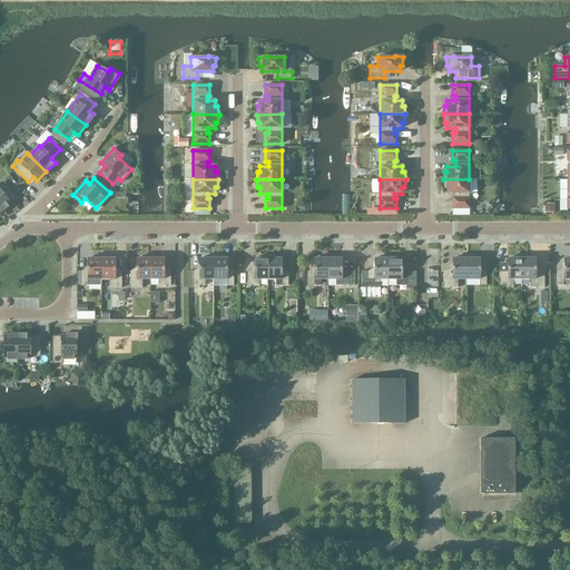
[(452,208),(469,208),(469,179),(443,179),(444,187),(446,187),(446,193),(455,193),(455,198),(452,198),(452,208)]
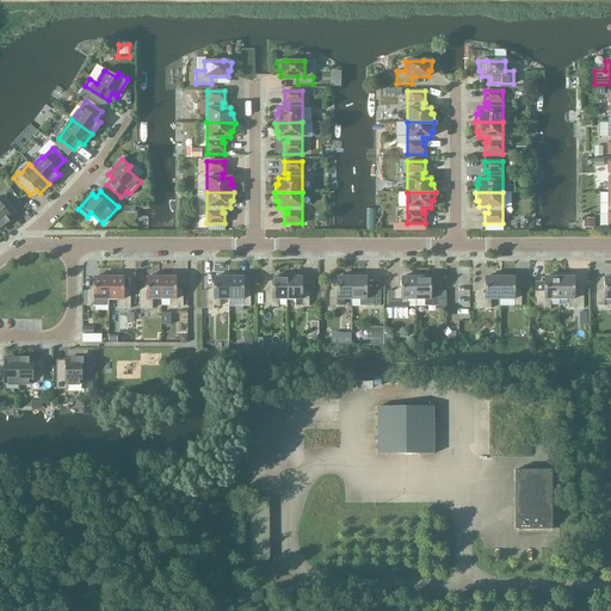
[(608,192),(599,192),(599,215),(608,215),(608,223),(610,223),(610,192),(608,192)]
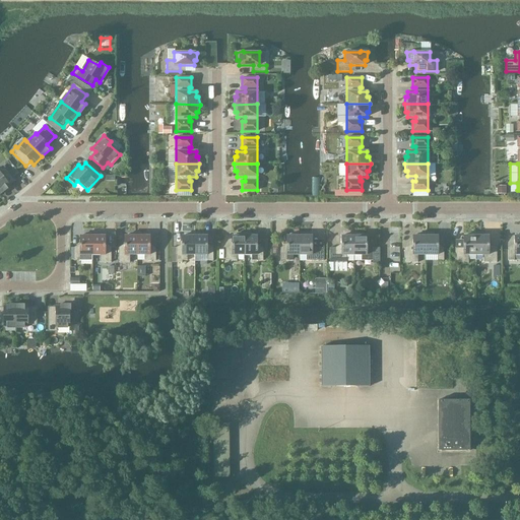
[(0,192),(9,186),(6,182),(11,178),(3,167),(0,169),(0,192)]
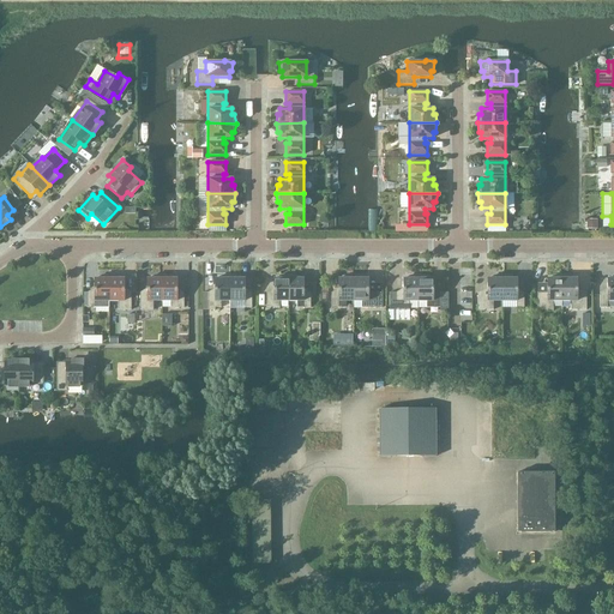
[(108,301),(108,275),(98,277),(98,278),(94,278),(94,293),(86,293),(86,307),(108,307),(108,301)]
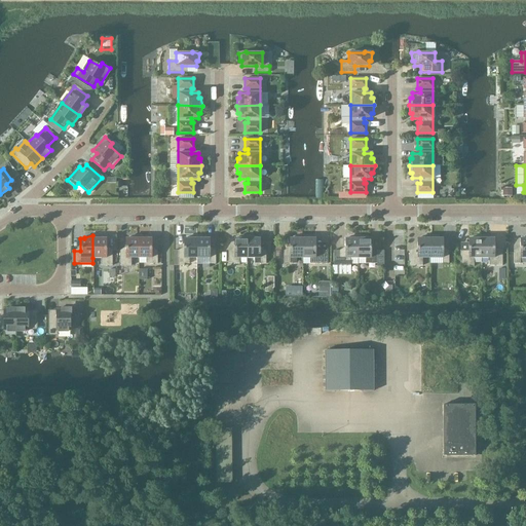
[(102,238),(102,237),(92,235),(92,258),(101,258),(101,265),(112,265),(112,251),(106,251),(106,238),(102,238)]
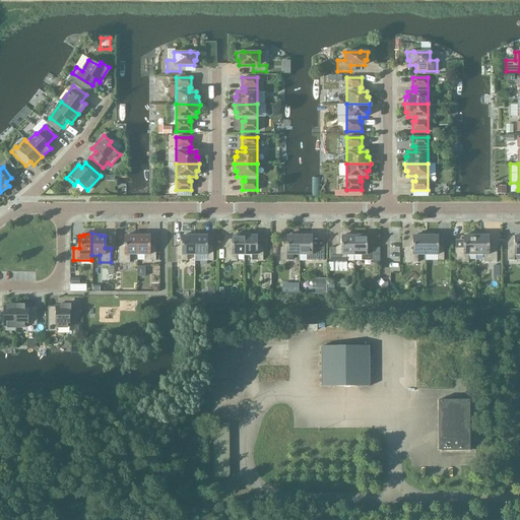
[(129,255),(136,255),(137,233),(128,235),(128,236),(124,236),(124,248),(118,248),(118,262),(129,262),(129,255)]
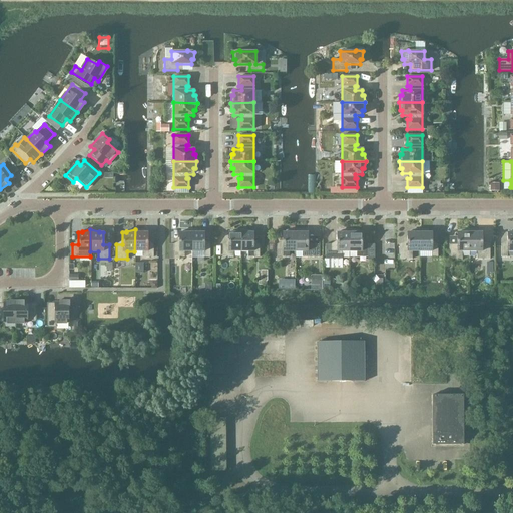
[(135,229),(134,251),(142,251),(142,258),(153,258),(153,244),(147,244),(147,232),(143,232),(143,231),(135,229)]
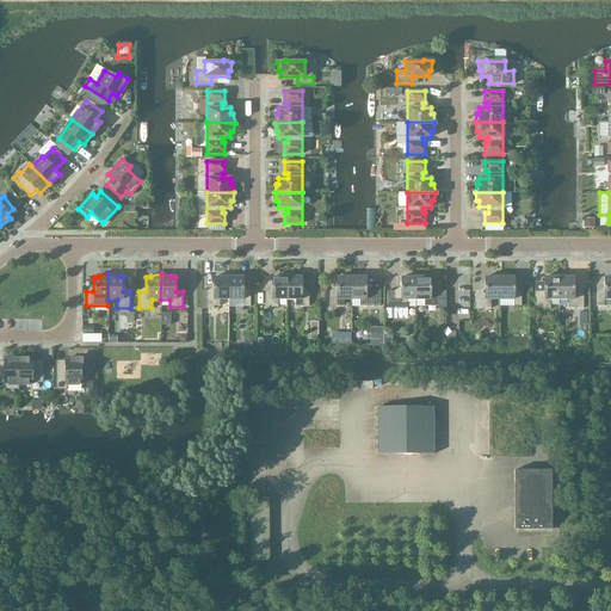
[(220,300),(228,300),(228,273),(217,275),(217,277),(214,277),(214,291),(207,291),(207,308),(214,308),(214,306),(220,306),(220,300)]
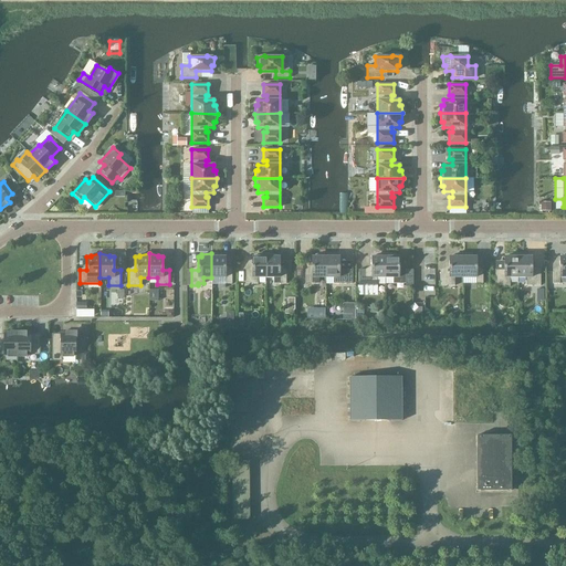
[(211,253),(211,278),(224,278),(224,283),(231,283),(231,270),(224,270),(224,257),(221,257),(221,255),(211,253)]
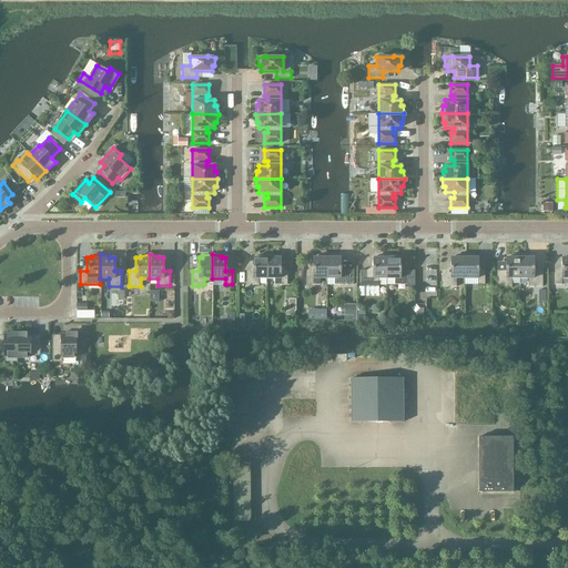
[(259,279),(266,279),(266,254),(256,256),(256,257),(253,257),(253,271),(246,271),(246,284),(259,284),(259,279)]
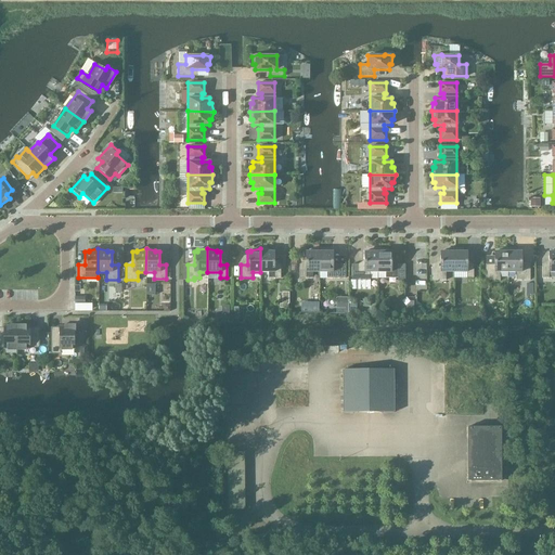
[(268,278),(280,278),(280,265),(273,265),(273,252),(270,252),(270,250),(260,248),(260,272),(268,272),(268,278)]
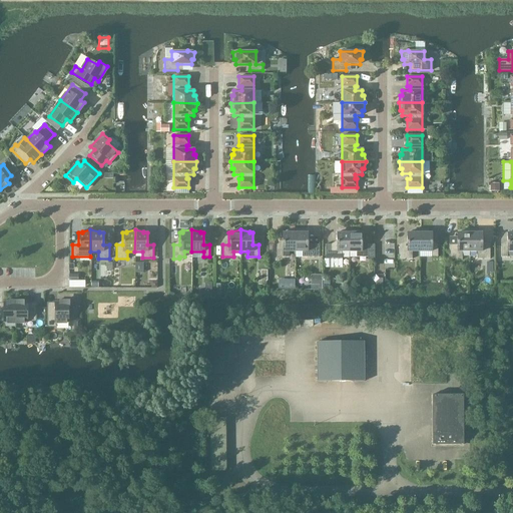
[(277,244),(277,257),(283,257),(289,257),(289,251),(295,251),(295,229),(286,231),(286,232),(283,232),(283,244),(277,244)]
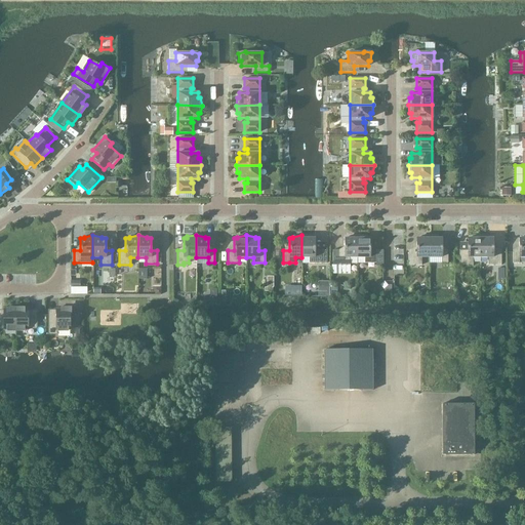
[(326,250),(320,250),(314,250),(314,238),(311,238),(311,237),(301,235),(301,257),(309,257),(309,263),(326,263),(326,250)]
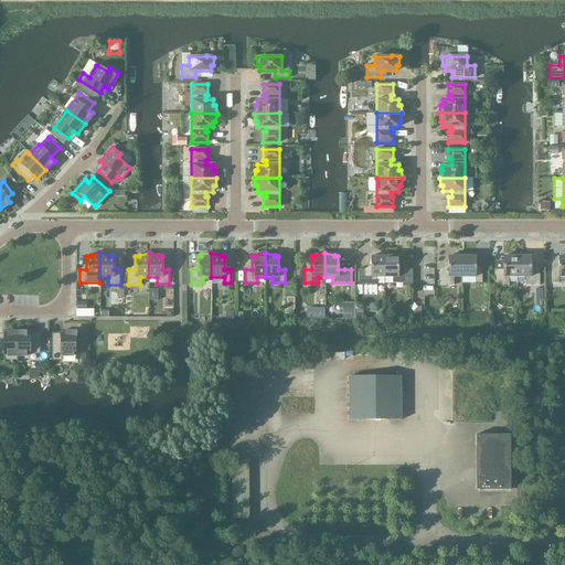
[(376,277),(384,277),(384,253),(374,254),(374,256),(371,256),(371,269),(358,269),(358,285),(376,285),(376,277)]
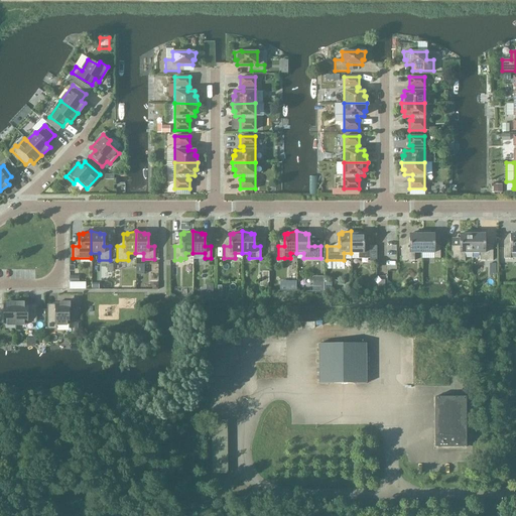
[(358,258),(369,258),(369,246),(363,246),(363,234),(360,234),(360,233),(351,231),(351,253),(358,253),(358,258)]
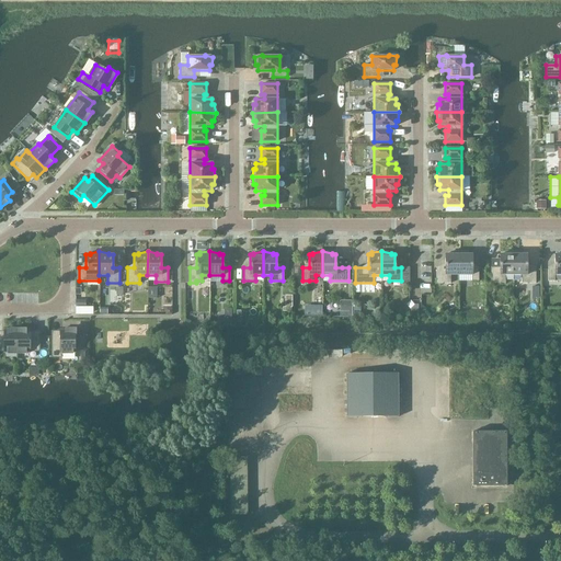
[(450,275),(458,275),(458,251),(448,253),(448,254),(445,254),(445,267),(436,267),(436,283),(450,283),(450,275)]
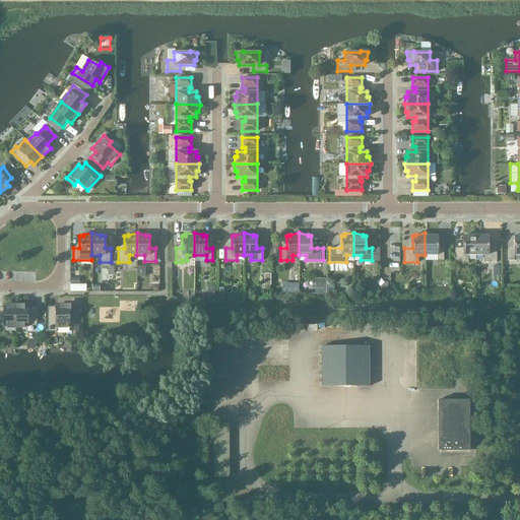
[(425,233),(425,255),(437,255),(437,260),(443,260),(443,248),(437,248),(437,236),(434,236),(434,235),(425,233)]
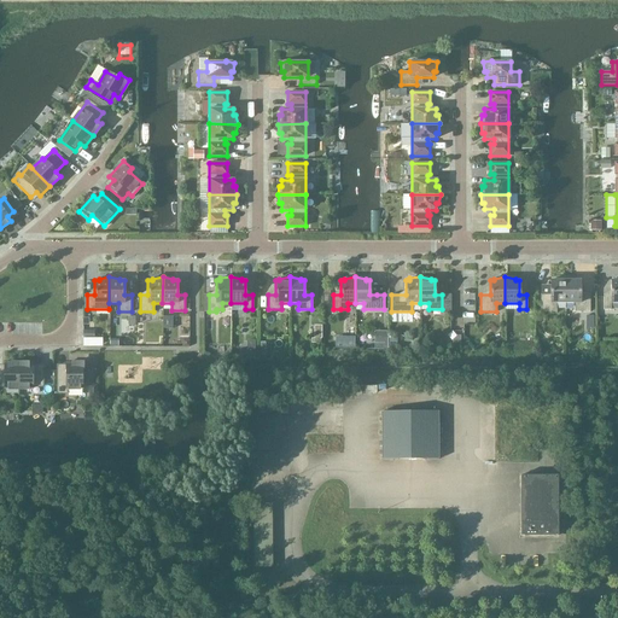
[(557,303),(565,303),(565,277),(554,279),(554,280),(551,280),(551,295),(541,295),(541,312),(557,312),(557,303)]
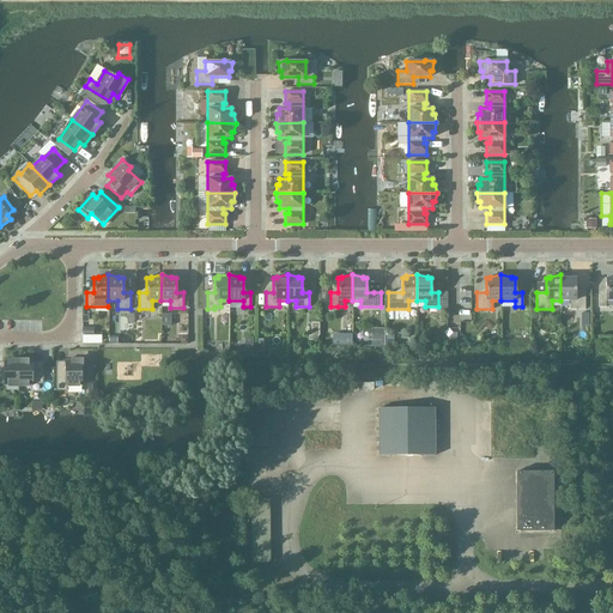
[(560,274),(560,301),(569,301),(569,309),(586,309),(586,292),(576,292),(576,278),(571,278),(571,277),(560,274)]
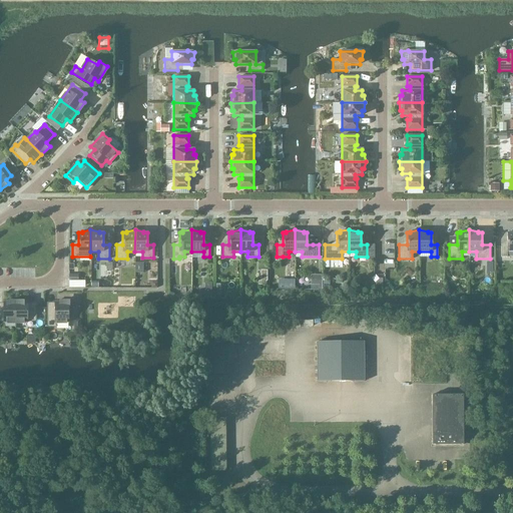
[(507,251),(512,251),(512,230),(510,231),(510,232),(507,232),(507,244),(501,244),(501,257),(507,257),(507,251)]
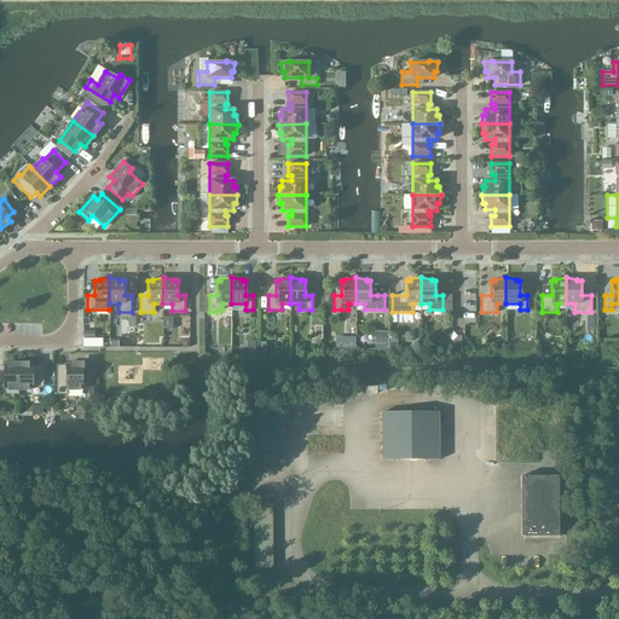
[(392,314),(391,325),(414,325),(414,314),(392,314)]
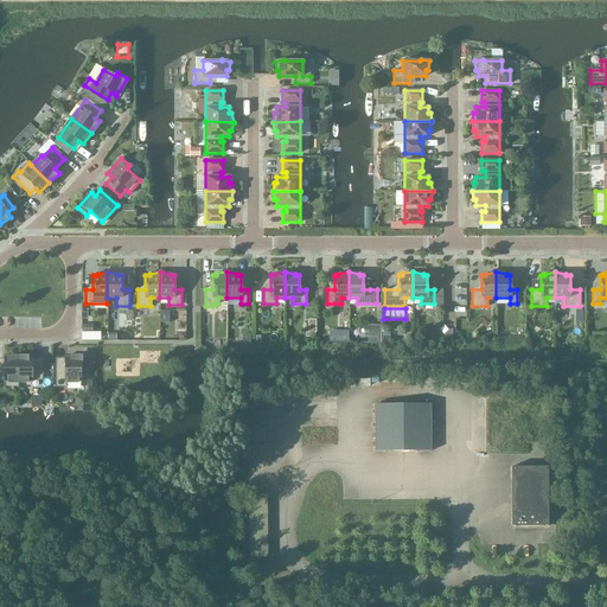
[(109,323),(126,321),(125,312),(109,313),(109,323)]
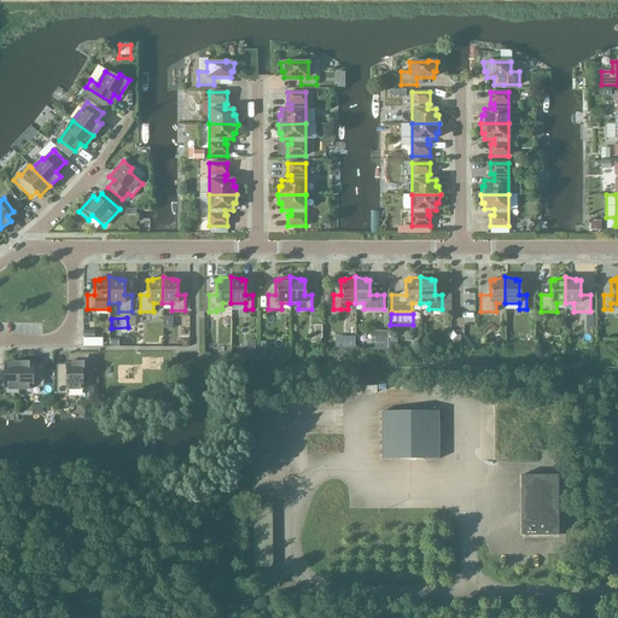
[(18,389),(18,362),(11,362),(11,363),(4,363),(4,369),(0,368),(0,385),(4,386),(4,389),(18,389)]
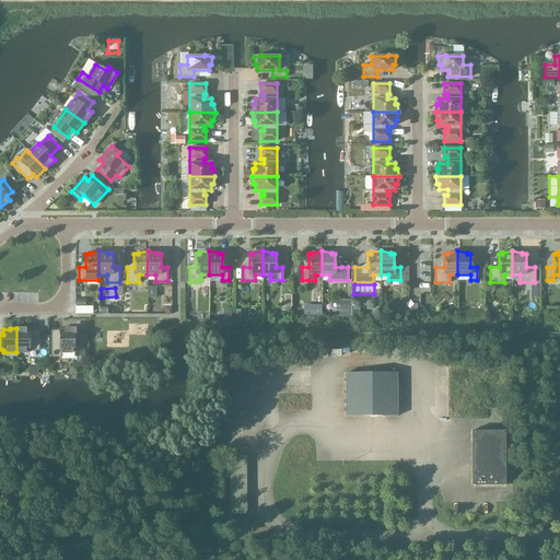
[(16,328),(16,352),(30,352),(30,350),(38,350),(38,335),(30,335),(30,329),(23,329),(23,328),(16,328)]
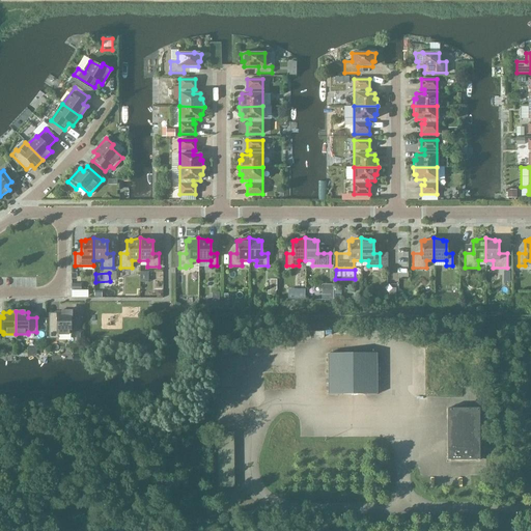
[(75,320),(75,312),(56,312),(56,317),(50,317),(50,337),(57,337),(57,334),(71,334),(71,320),(75,320)]
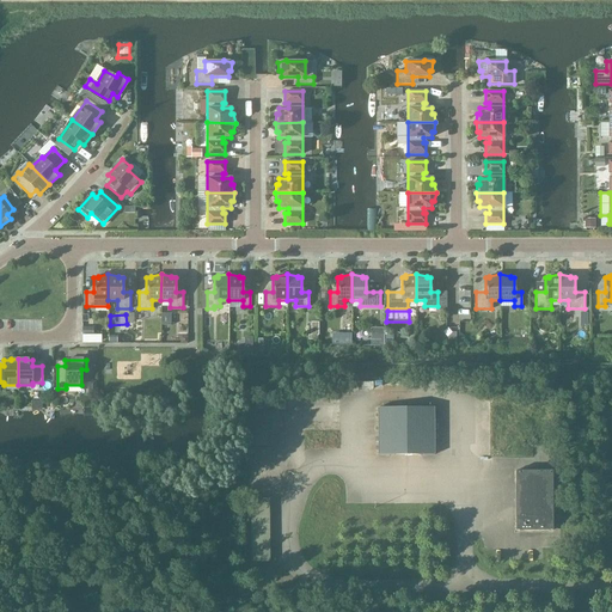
[(434,408),(379,408),(378,408),(378,454),(434,454),(434,408)]
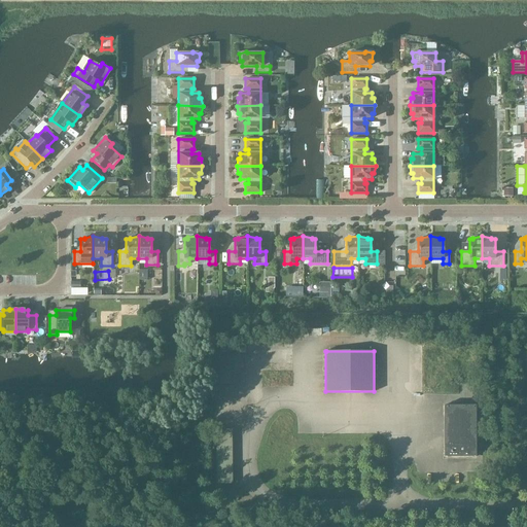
[(444,406),(444,454),(444,457),(476,456),(476,406),(444,406)]
